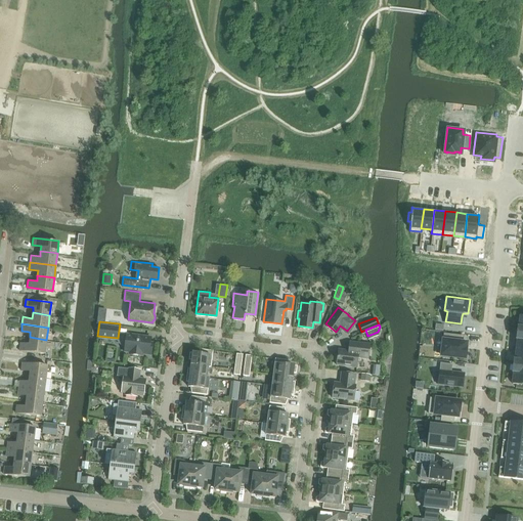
[(467,346),(465,346),(466,341),(462,340),(463,334),(443,332),(441,353),(465,356),(467,346)]
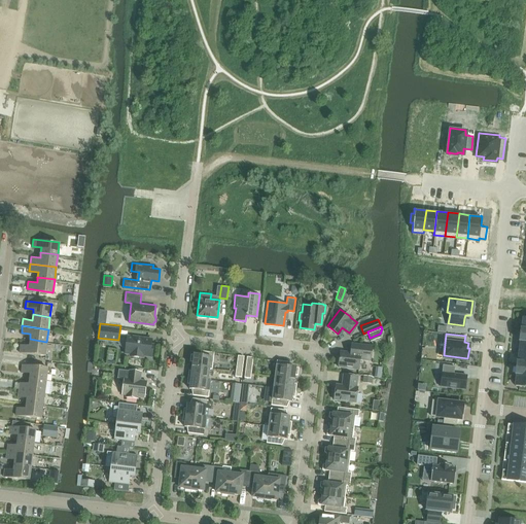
[(127,335),(126,345),(131,346),(130,352),(130,354),(142,356),(143,354),(149,354),(150,341),(151,338),(127,335)]
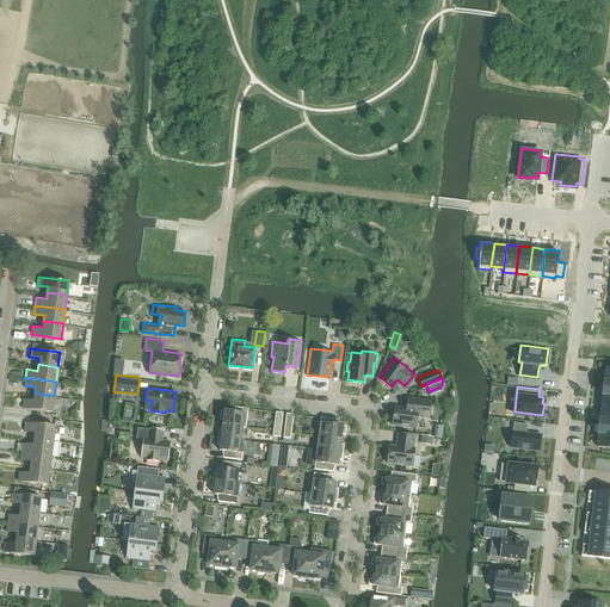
[(23,397),(22,407),(53,410),(54,396),(35,392),(34,398),(23,397)]
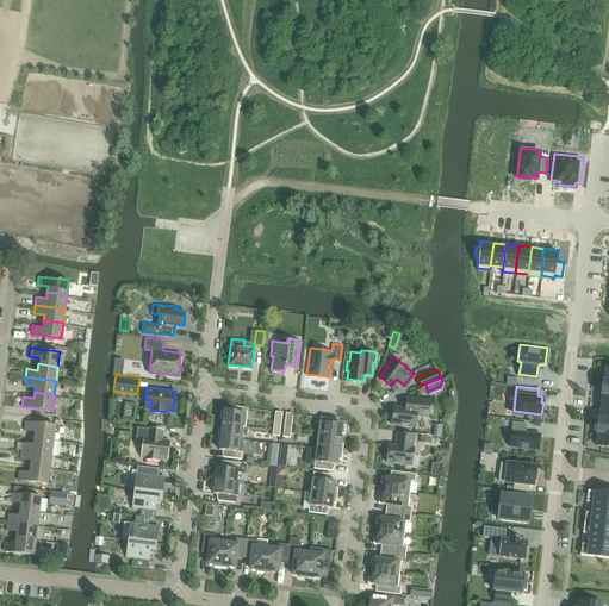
[(391,412),(392,413),(391,422),(415,425),(416,413),(428,414),(430,398),(406,395),(405,406),(393,404),(393,406),(391,407),(390,408),(390,410),(391,412)]
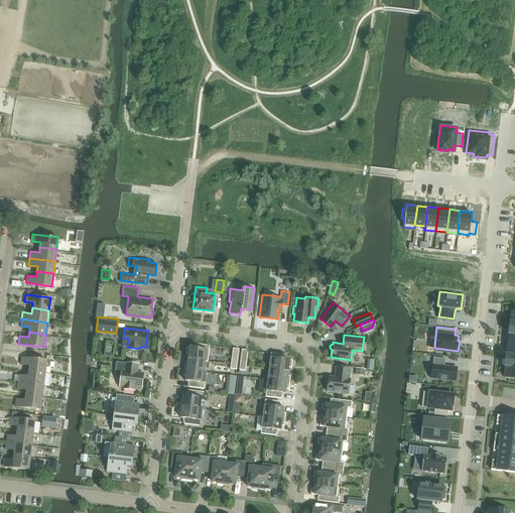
[(187,357),(207,359),(209,344),(196,342),(196,347),(186,345),(185,352),(188,353),(187,357)]
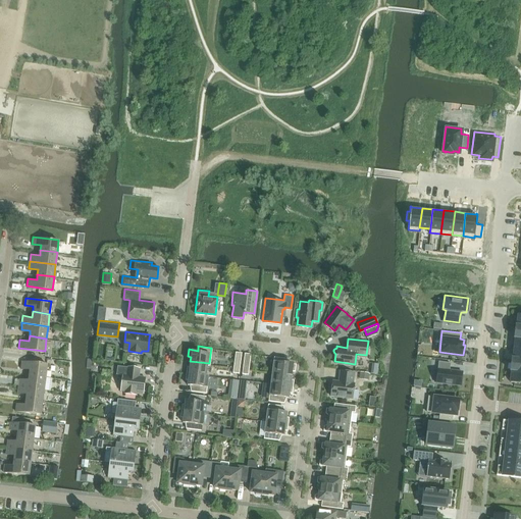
[(520,347),(514,347),(513,357),(511,357),(520,358),(520,347)]
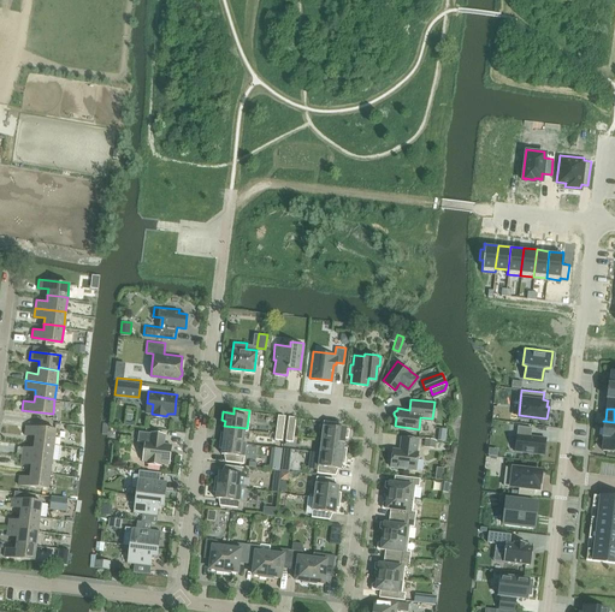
[(284,414),(277,414),(275,438),(282,438),(284,414)]
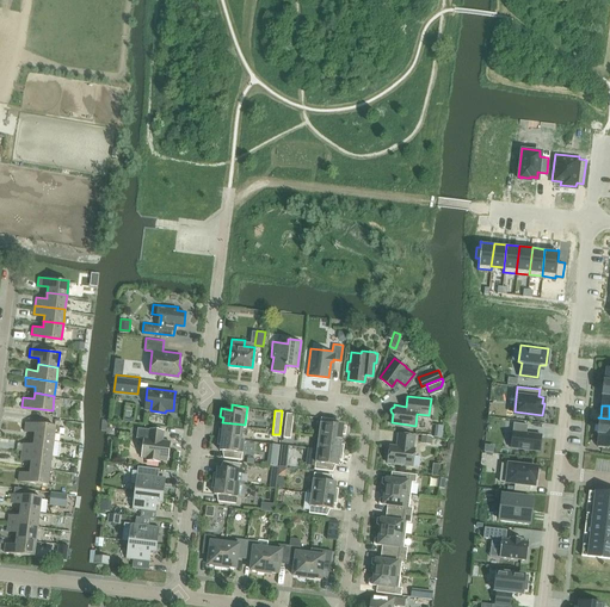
[(283,435),(290,437),(293,412),(285,412),(283,435)]
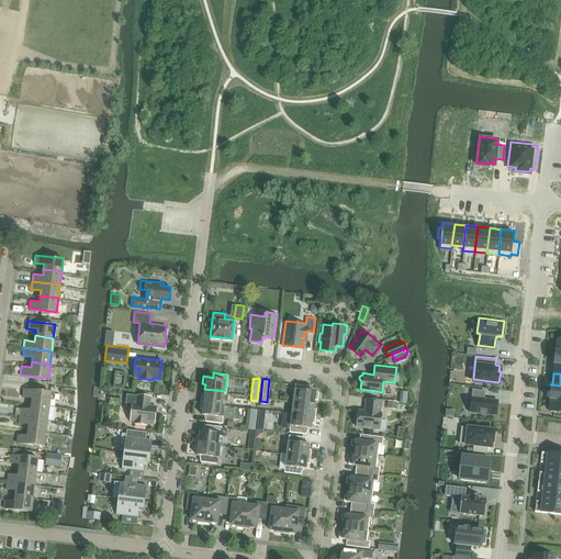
[(314,398),(316,398),(317,391),(307,389),(309,384),(294,382),(292,400),(313,402),(314,398)]
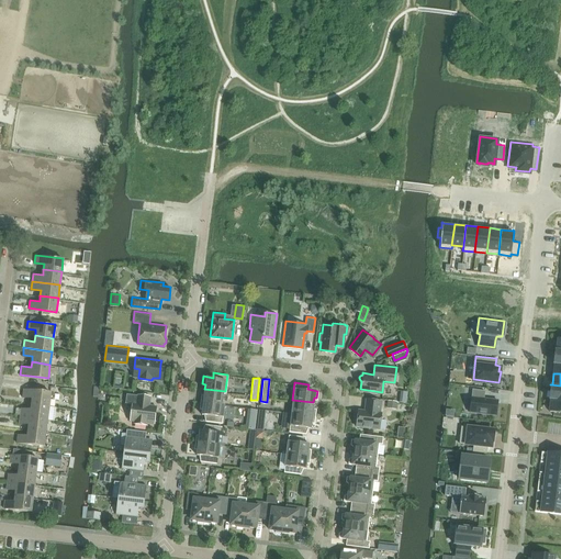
[(560,398),(560,386),(550,384),(549,397),(560,398)]
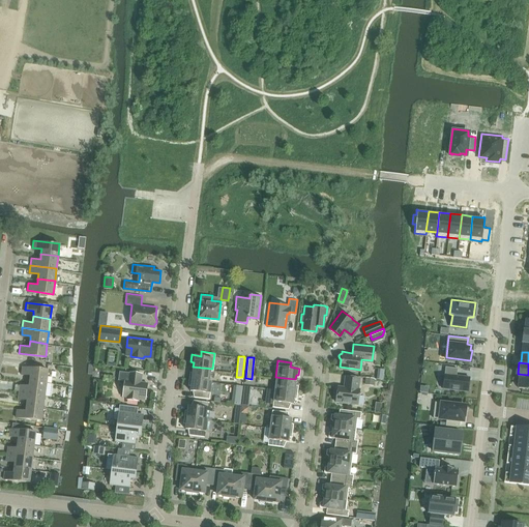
[(21,373),(30,374),(29,379),(47,381),(48,369),(22,366),(21,373)]
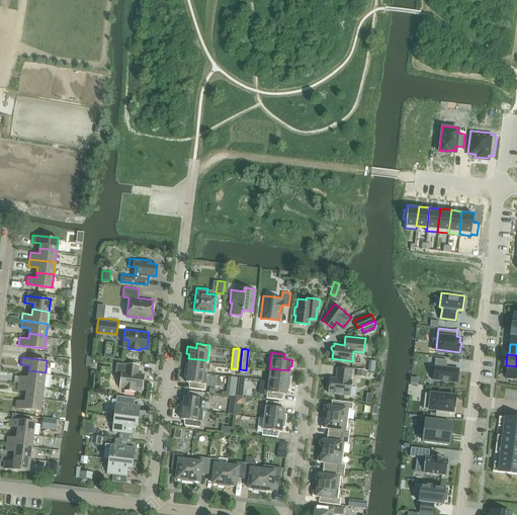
[(185,362),(184,368),(203,371),(203,370),(205,360),(188,358),(188,362),(185,362)]
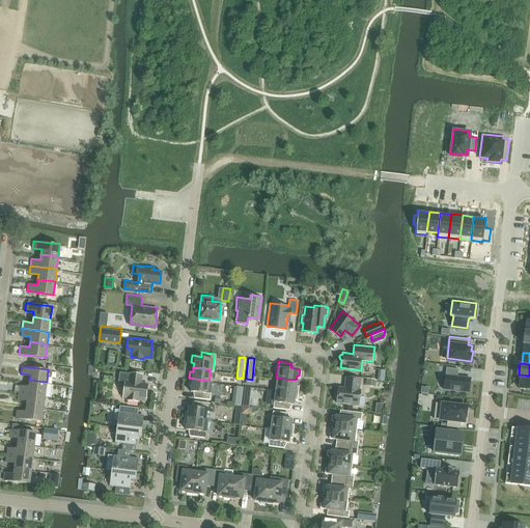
[(138,397),(145,398),(147,382),(140,381),(141,372),(129,371),(119,370),(117,379),(124,380),(122,395),(127,396),(126,398),(138,399),(138,397)]
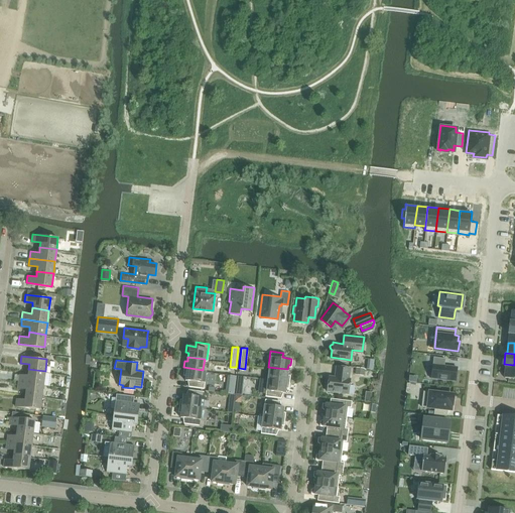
[(430,376),(455,379),(457,365),(432,362),(430,376)]
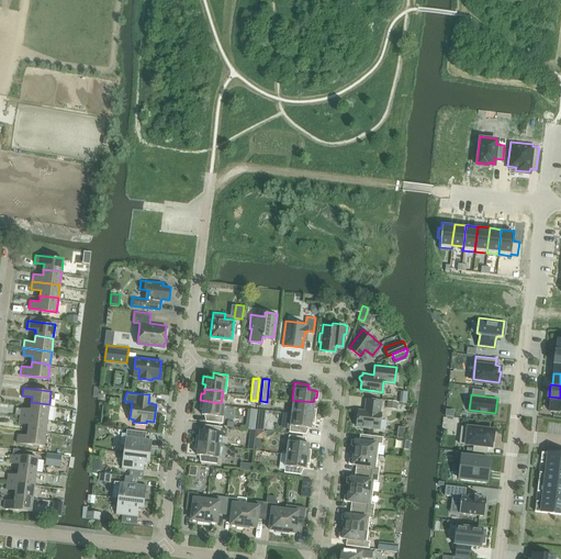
[(560,398),(549,397),(549,398),(550,398),(549,409),(560,410),(560,398)]
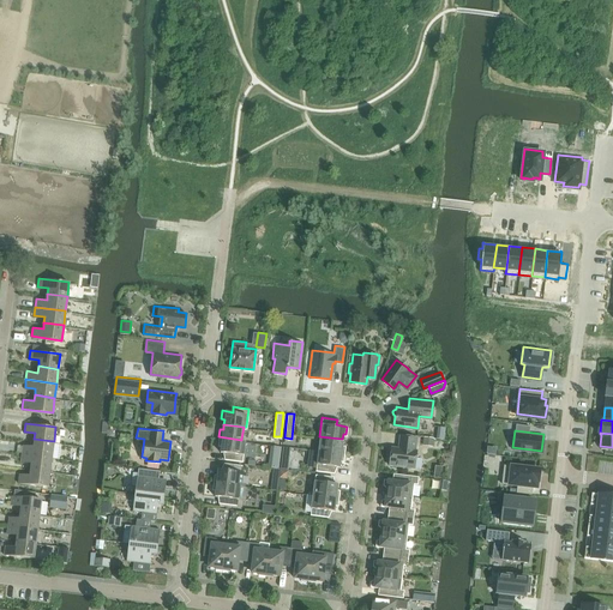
[(386,459),(388,460),(389,461),(389,463),(410,466),(413,448),(414,448),(415,436),(400,434),(397,446),(391,446),(390,454),(389,456),(388,457),(386,459)]
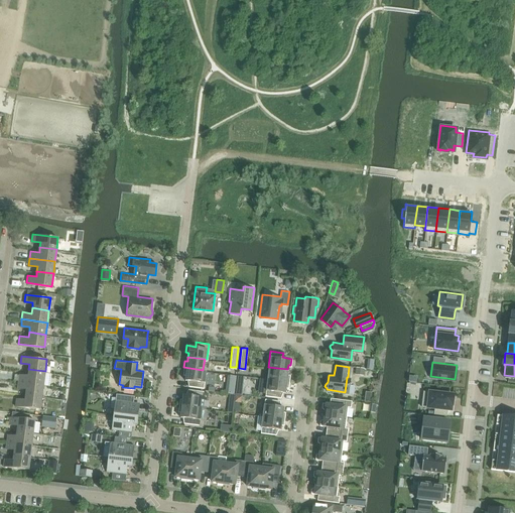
[(206,370),(183,367),(182,374),(185,374),(184,379),(189,379),(188,385),(204,387),(206,370)]
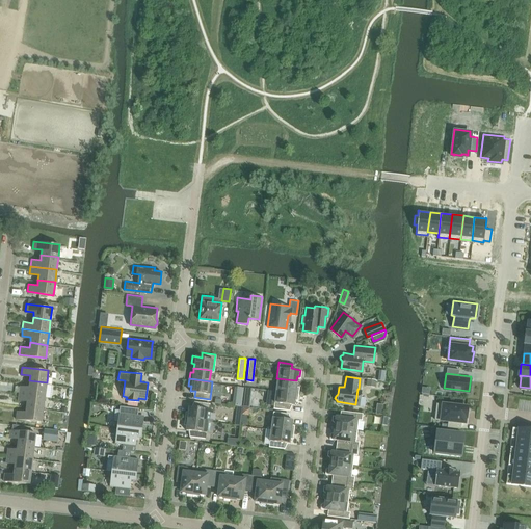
[(298,388),(298,386),(296,386),(296,380),(276,378),(275,385),(275,390),(297,392),(298,388)]
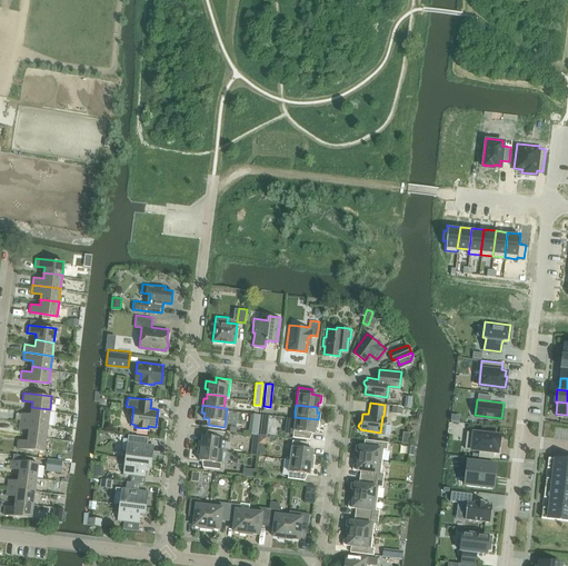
[(48,424),(50,409),(31,407),(30,414),(21,413),(20,419),(48,424)]
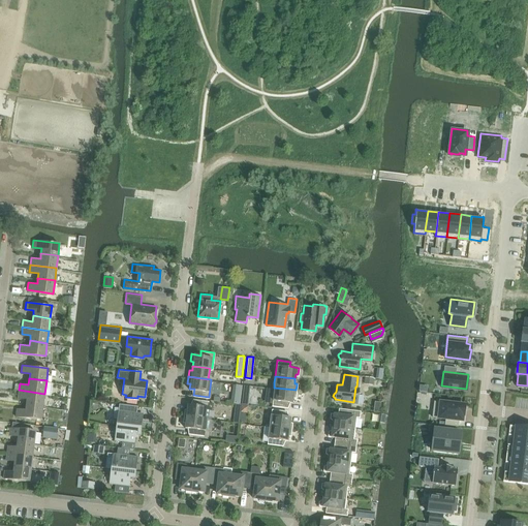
[(515,385),(515,396),(524,397),(525,387),(515,385)]
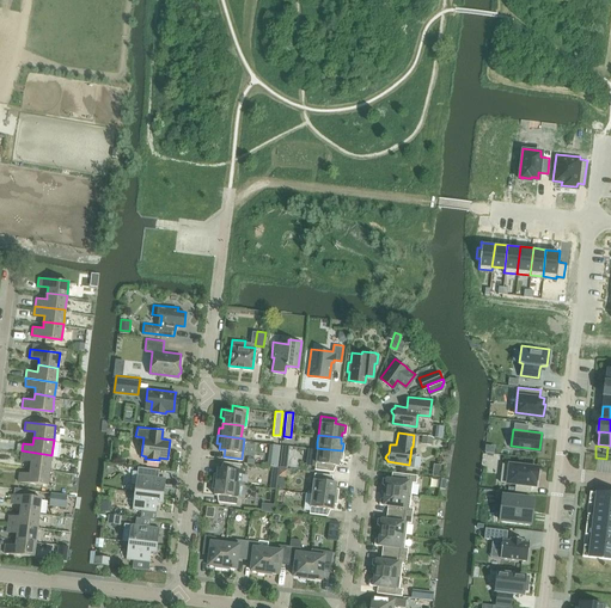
[(315,467),(331,470),(333,464),(337,464),(338,458),(342,459),(342,450),(317,448),(315,467)]
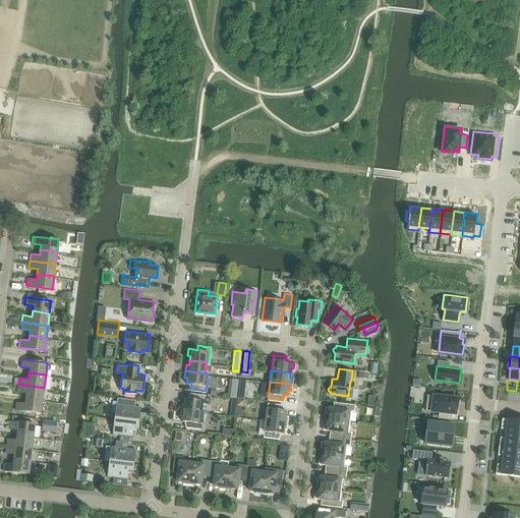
[(43,400),(44,388),(18,384),(17,391),(26,392),(25,397),(43,400)]
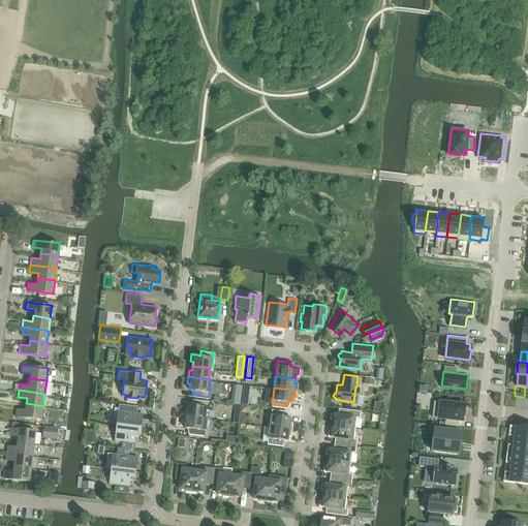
[(184,408),(183,414),(211,418),(213,401),(208,401),(208,400),(193,398),(192,404),(187,403),(187,408),(184,408)]
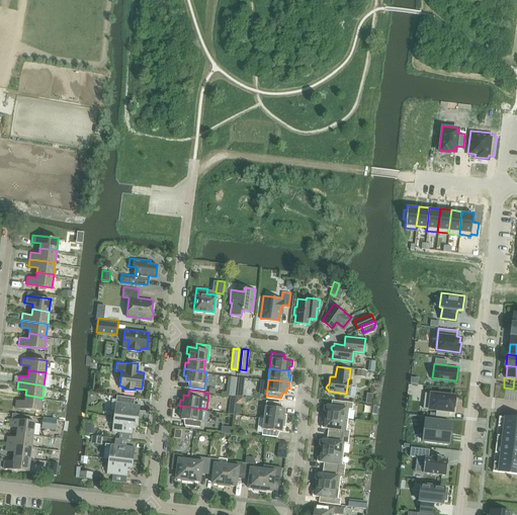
[(425,392),(423,406),(436,408),(435,414),(447,416),(448,409),(452,410),(452,405),(453,405),(454,395),(447,394),(447,392),(439,391),(439,393),(425,392)]
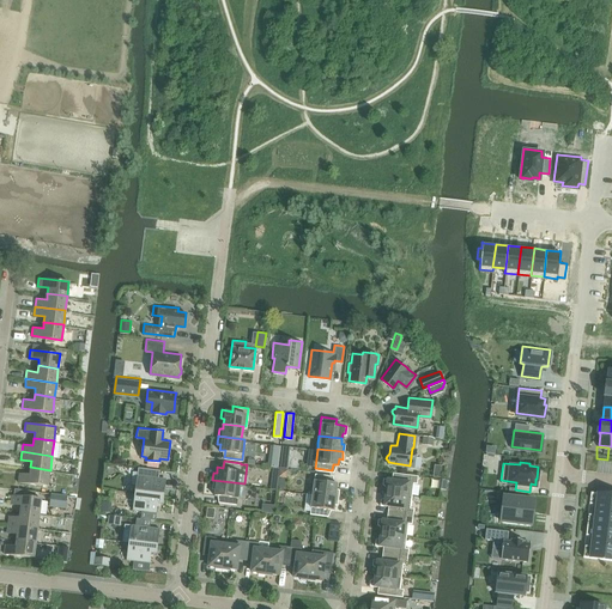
[(137,473),(134,491),(163,494),(164,485),(165,476),(159,475),(158,475),(153,475),(155,467),(138,466),(137,473)]
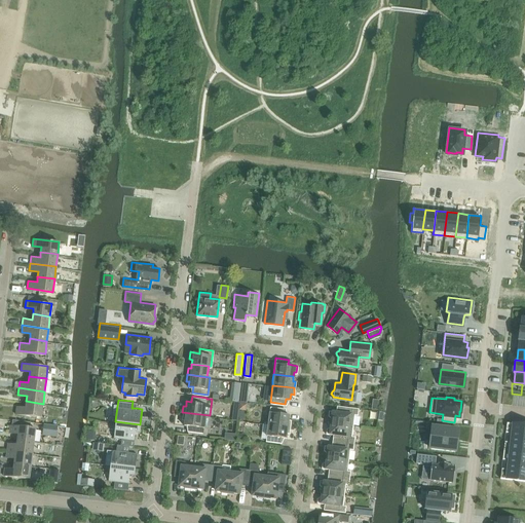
[(15,413),(41,416),(43,404),(26,401),(25,407),(16,405),(15,413)]
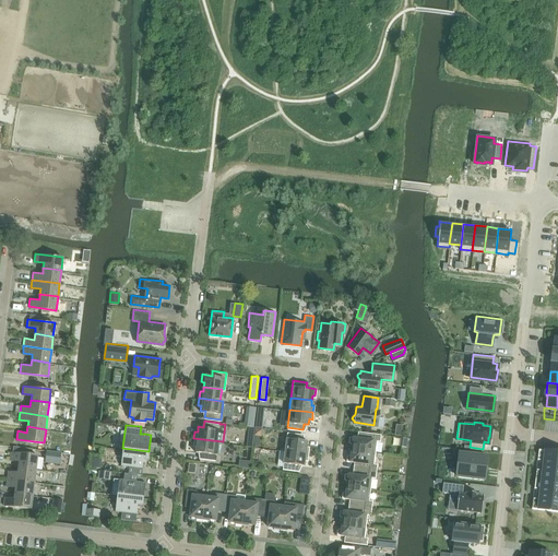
[(303,433),(286,430),(284,449),(308,452),(309,446),(306,445),(307,440),(301,439),(303,433)]
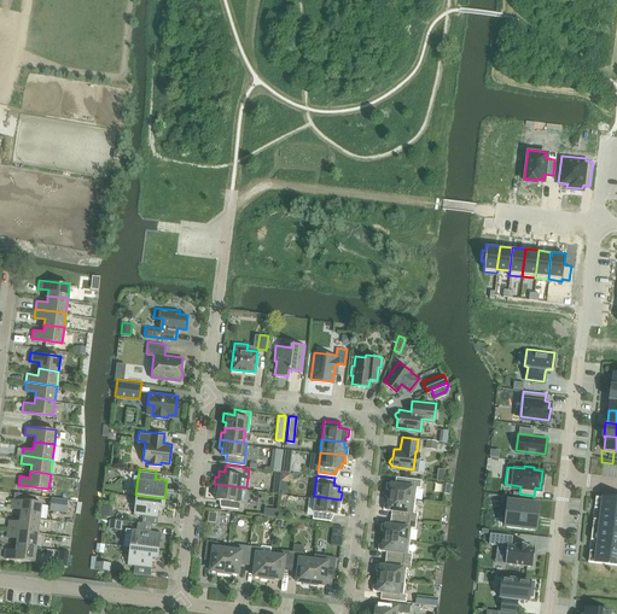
[(389,489),(388,495),(414,498),(415,485),(419,486),(420,478),(395,475),(394,481),(385,480),(385,486),(389,489)]
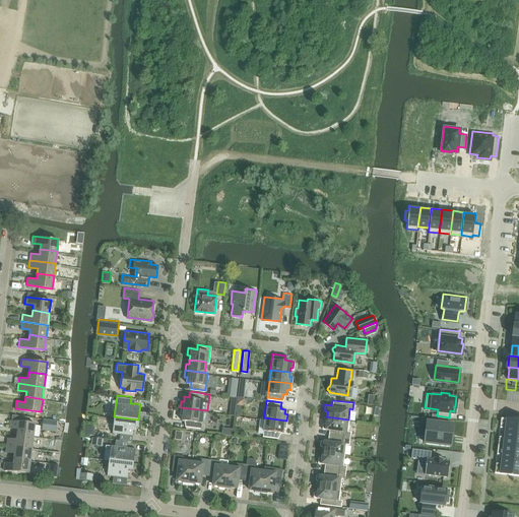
[(180,407),(180,413),(182,414),(182,418),(186,419),(185,426),(200,428),(204,428),(204,423),(207,421),(208,411),(207,410),(180,407)]
